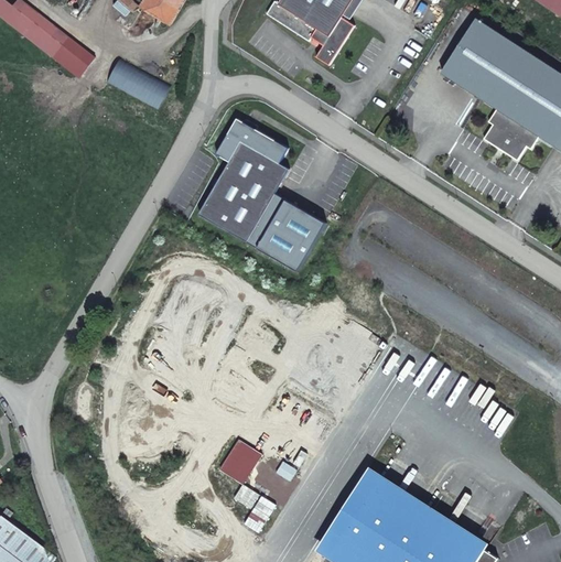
[(12,0),(9,4),(3,0),(0,0),(0,15),(52,55),(64,35),(18,0),(12,0)]
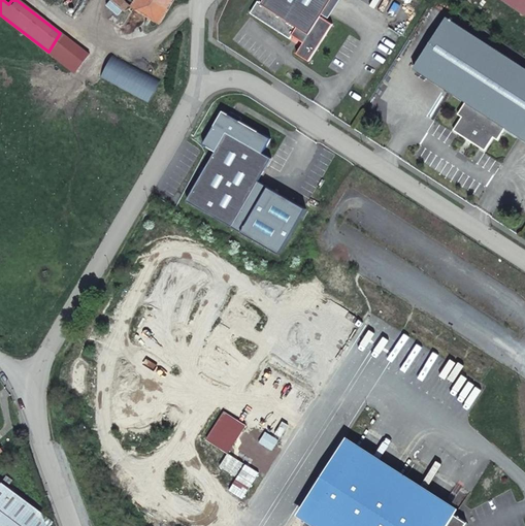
[(131,4),(158,20),(169,0),(133,0),(132,2),(131,4)]
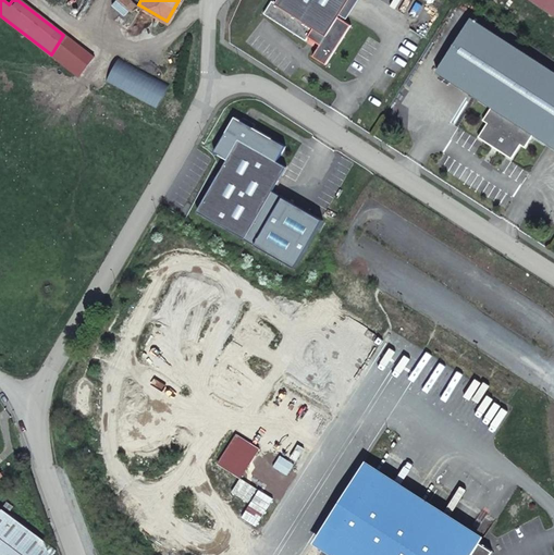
[(269,1),(261,13),(304,40),(306,37),(318,45),(310,56),(323,64),(348,25),(336,16),(346,0),(274,0),(273,3),(269,1)]
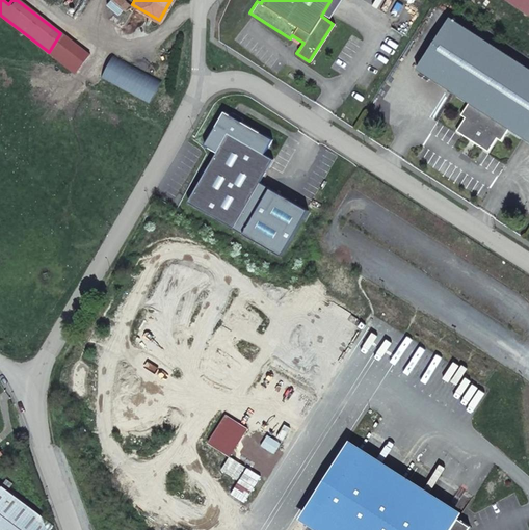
[(528,67),(445,16),(413,69),(467,102),(458,114),(463,117),(455,131),(486,150),(495,136),(499,139),(506,127),(528,140),(528,67)]
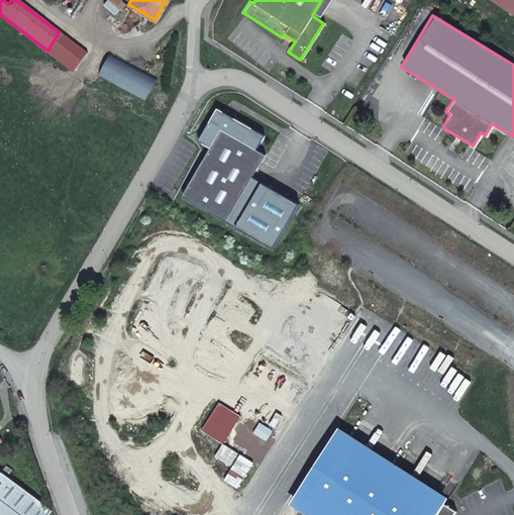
[(221,111),(216,108),(197,140),(209,146),(181,195),(273,247),(298,204),(250,177),(264,155),(254,148),(263,135),(233,117),(232,117),(229,118),(223,115),(222,111),(221,111)]
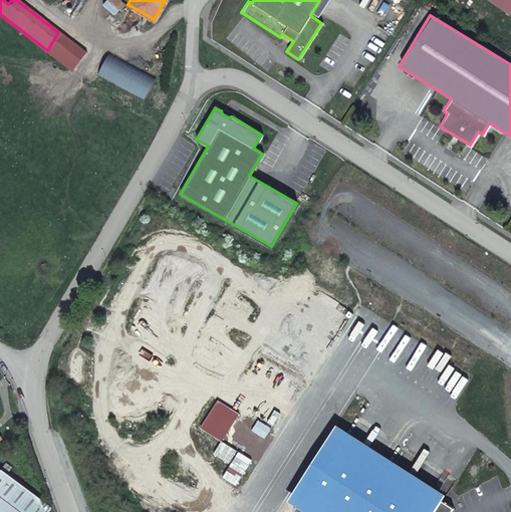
[(222,107),(220,110),(221,110),(222,114),(228,117),(231,116),(232,116),(233,114),(222,107)]
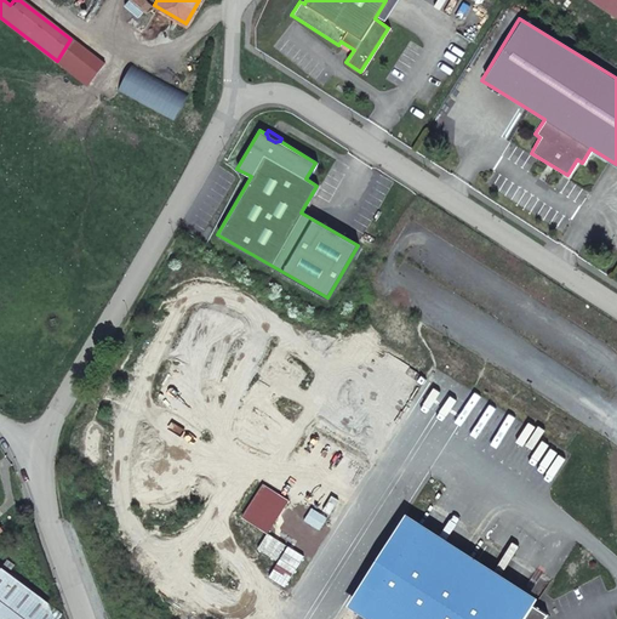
[(366,605),(415,528),(401,520),(352,596),(366,605)]
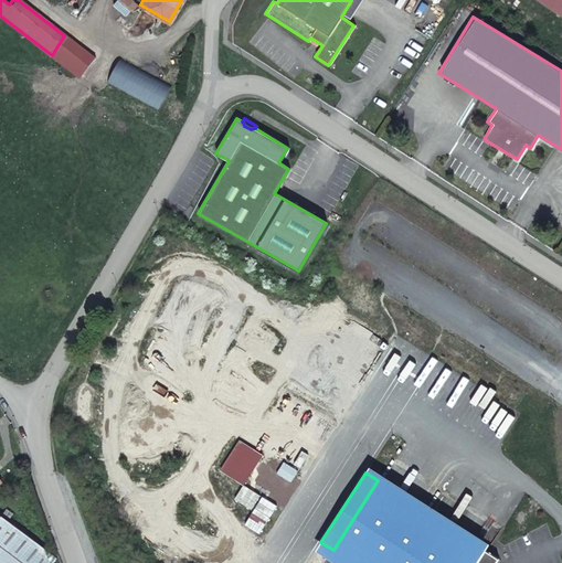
[(378,480),(333,550),(353,562),(492,562),(497,556),(378,480)]
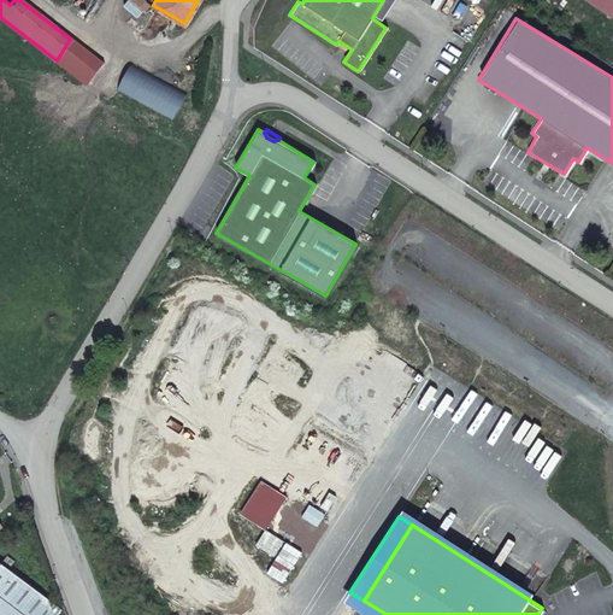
[(0,614),(53,614),(59,607),(43,593),(0,562),(0,614)]
